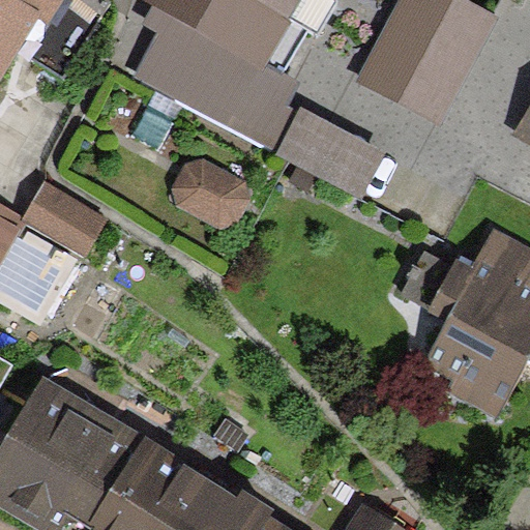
[(99,0),(0,0),(0,91),(19,62),(60,88),(107,5),(99,0)]
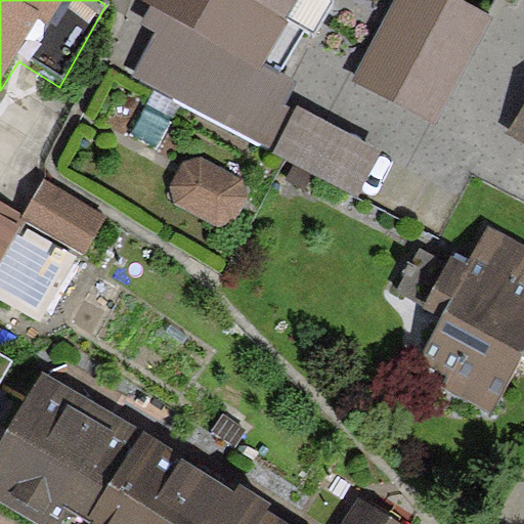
[(300,0),(146,0),(149,2),(264,66),(300,0)]
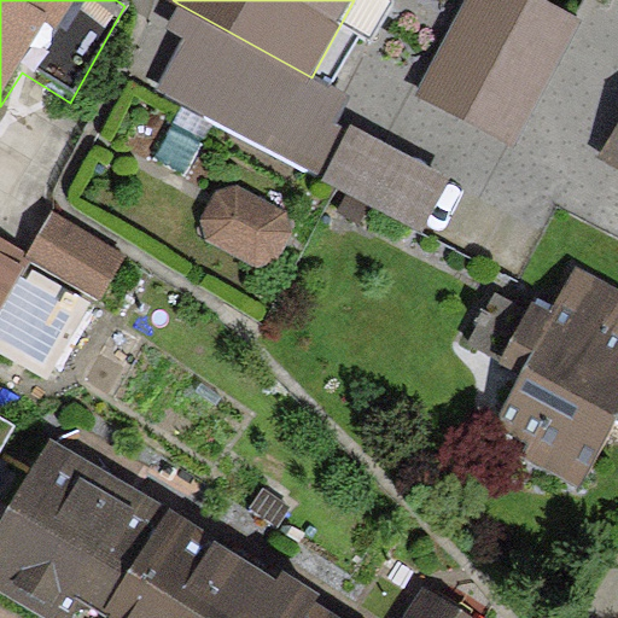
[(571,18),(535,0),(466,0),(417,97),(506,144),(571,18)]
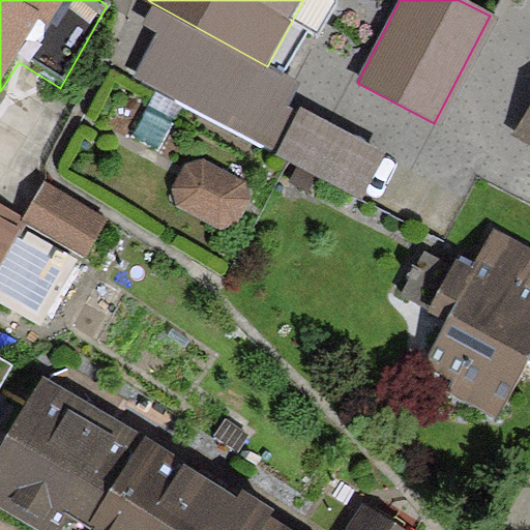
[(267,66),(151,2),(138,25),(156,35),(134,80),(291,162),(363,201),(386,154),(284,100),(294,82),(267,66)]
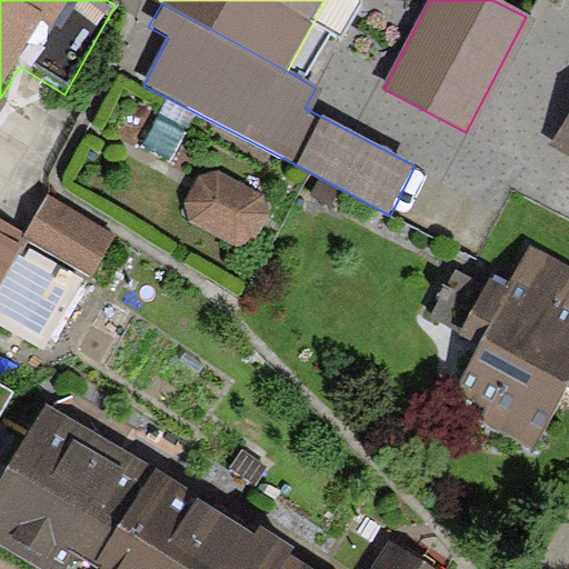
[(568,127),(553,151),(568,160),(568,127)]
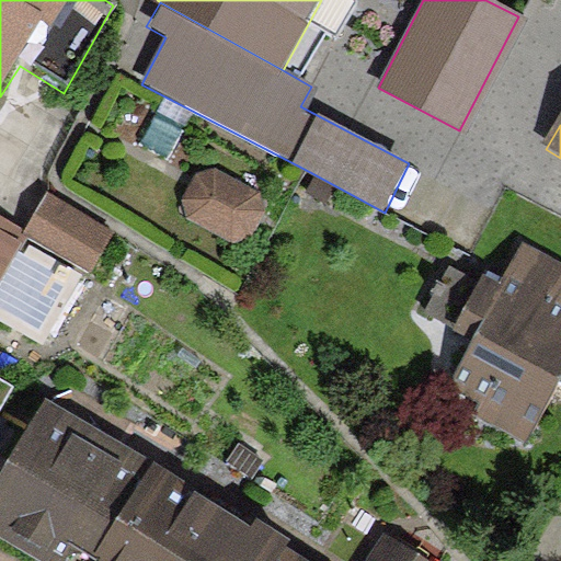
[(258,195),(214,172),(195,178),(186,199),(191,217),(236,240),(251,236),(264,210),(258,195)]
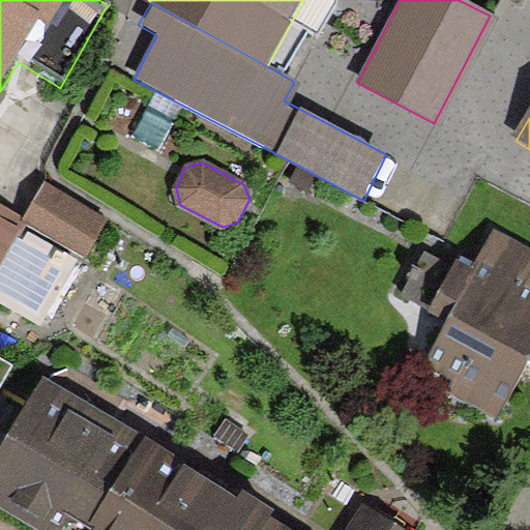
[(45,182),(21,225),(85,258),(108,218),(50,185),(45,182)]
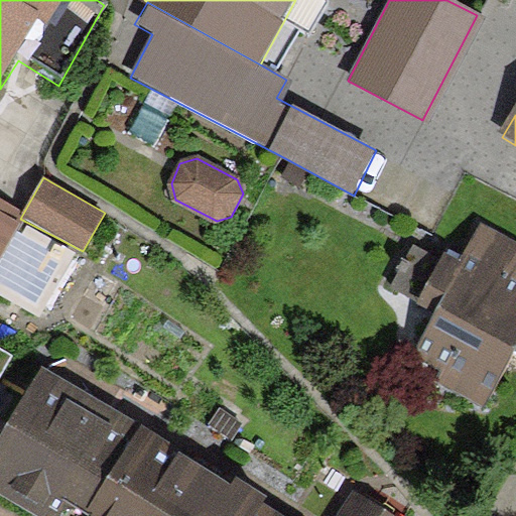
[(0,297),(44,324),(83,251),(20,219),(0,207),(0,297)]
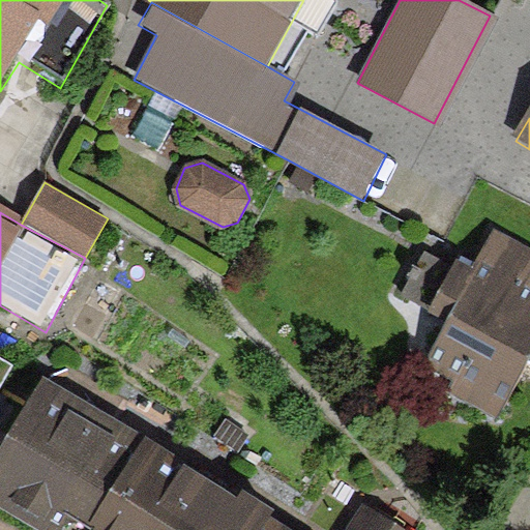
[(529,253),(492,233),(466,281),(422,257),(400,298),(445,323),(418,373),(493,413),(524,357),(529,360),(529,253)]
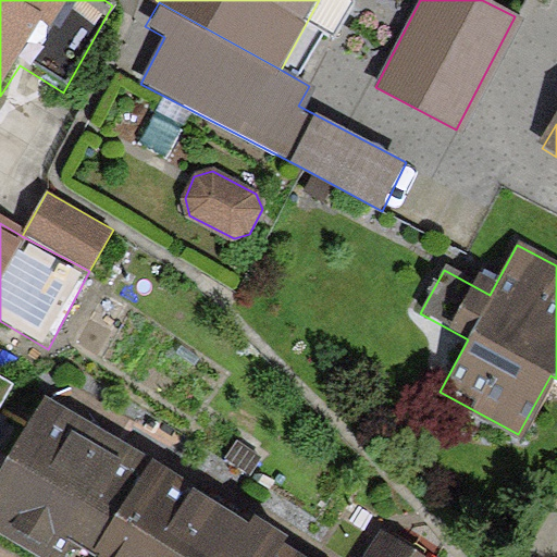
[(307,556),(42,396),(0,466),(0,524),(53,556),(307,556)]
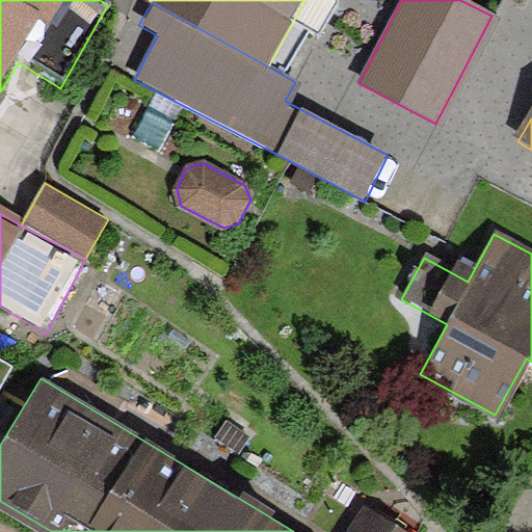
[(342,531),(405,531),(360,504),(342,531)]
